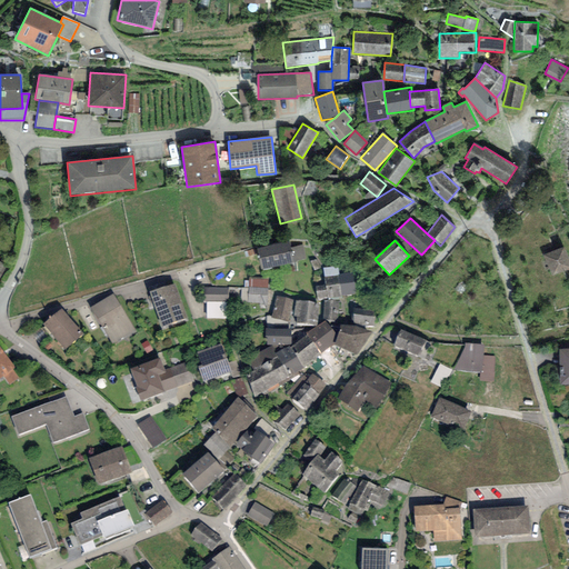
[(257,249),(261,269),(291,263),(289,248),(288,243),(257,249)]
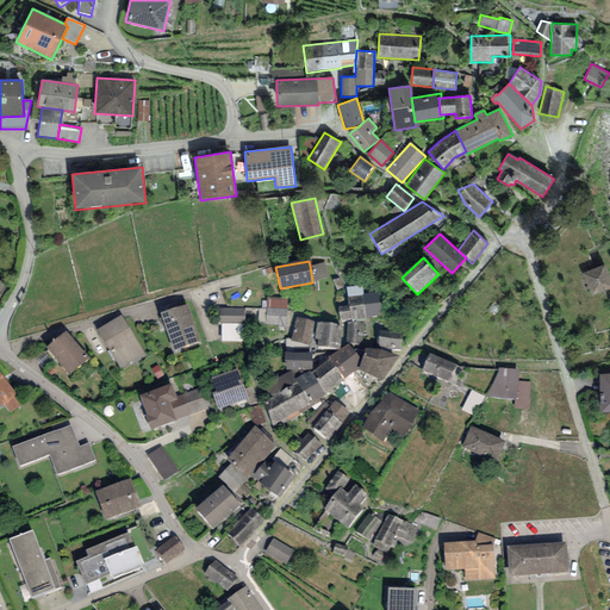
[(325,262),(310,266),(312,282),(328,278),(325,262)]
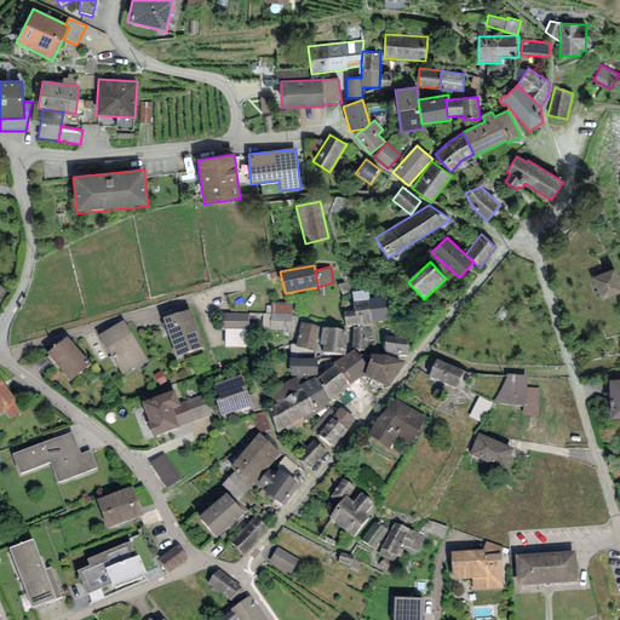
[(619,283),(615,270),(593,279),(602,299),(619,292),(619,283)]
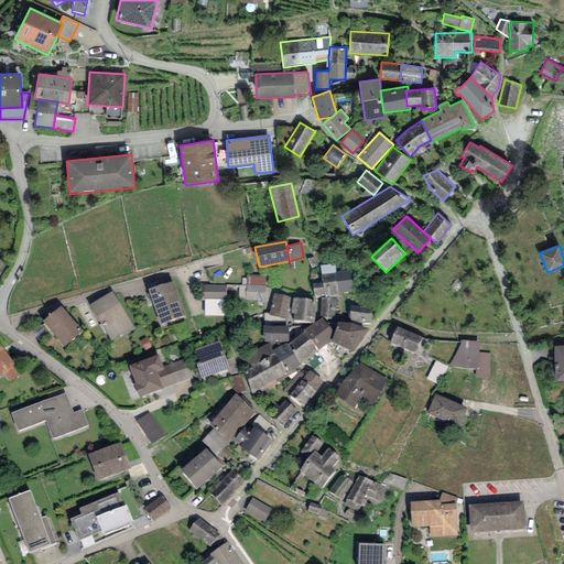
[(323,282),(313,284),(314,296),(325,295),(325,297),(339,295),(339,293),(353,291),(350,270),(336,272),(335,263),(321,264),(323,282)]
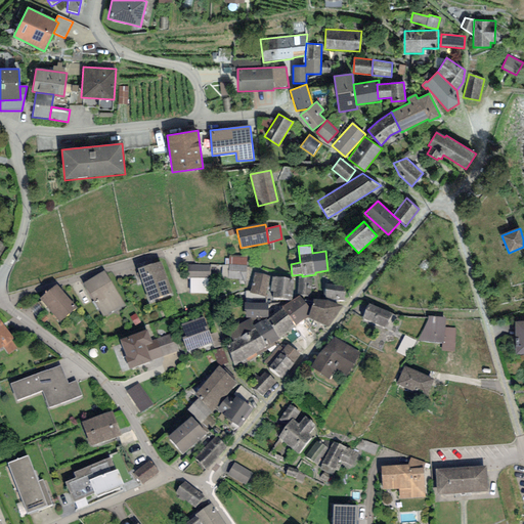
[(247,256),(229,256),(229,258),(225,258),(225,265),(222,265),(221,276),(228,276),(228,278),(246,279),(247,256)]
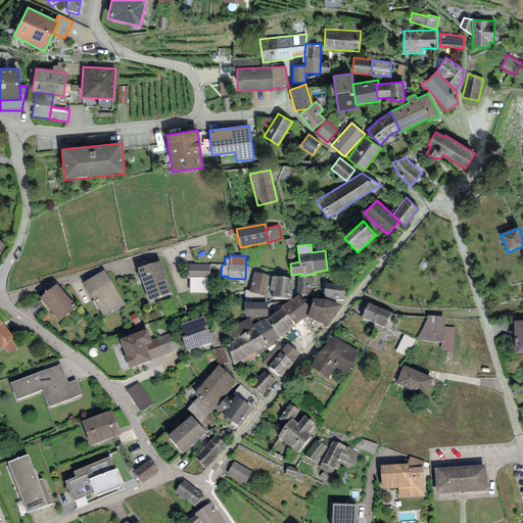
[(160,260),(137,268),(148,301),(172,293),(160,260)]
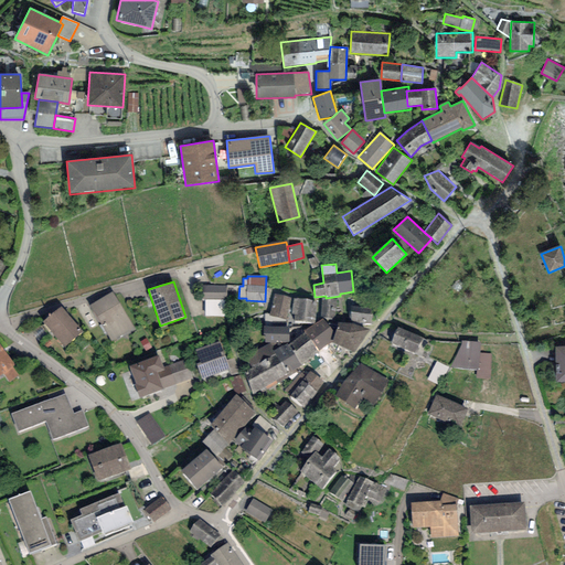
[(227,286),(202,286),(202,299),(227,299),(227,286)]
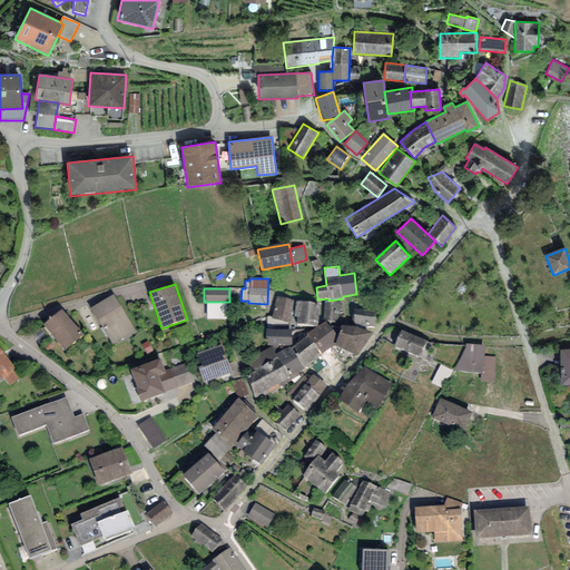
[(112,295),(90,308),(112,345),(135,332),(112,295)]
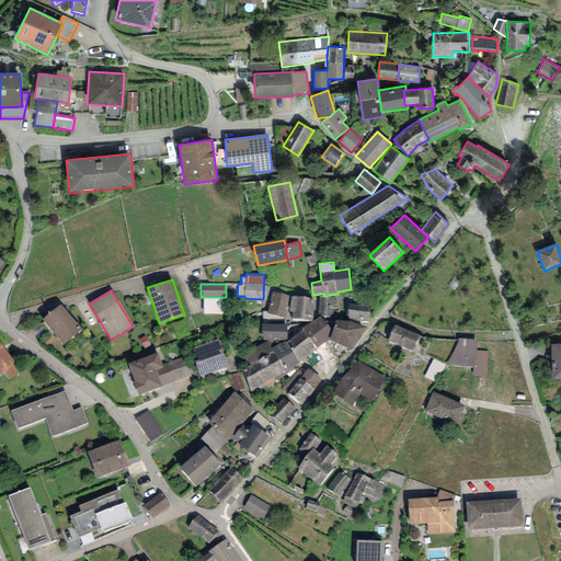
[(285,318),(289,295),(273,292),(268,311),(262,311),(262,324),(284,324),(285,318)]
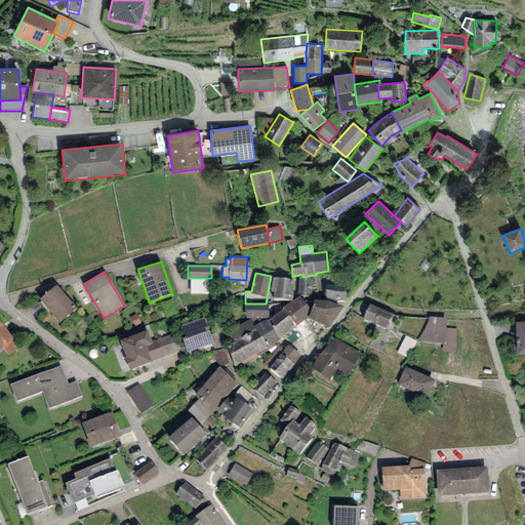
[(294,280),(273,277),(271,292),(274,292),(273,299),(291,301),(294,280)]
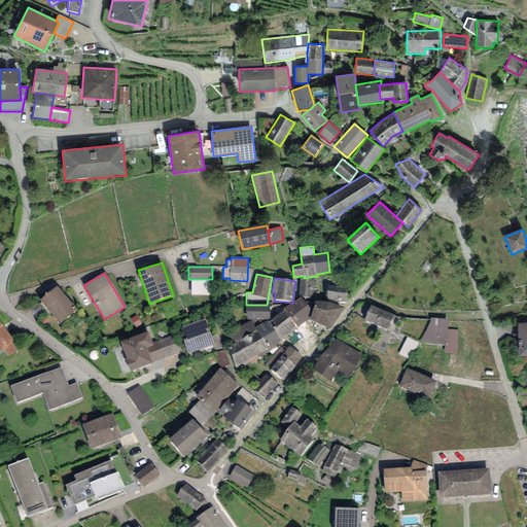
[(314,279),(300,278),(299,295),(313,296),(314,279)]
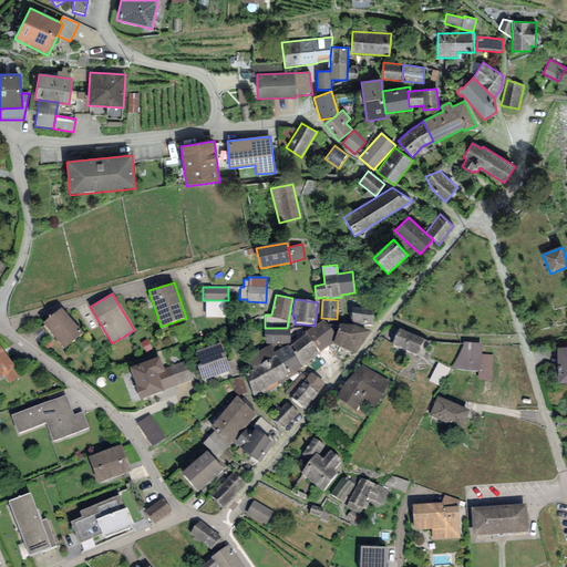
[(83,332),(62,307),(43,323),(65,348),(83,332)]
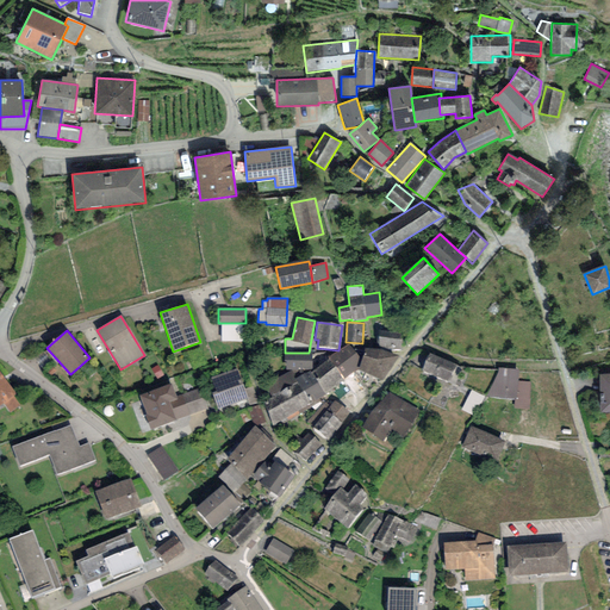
[(403,332),(377,331),(377,348),(402,349),(403,332)]
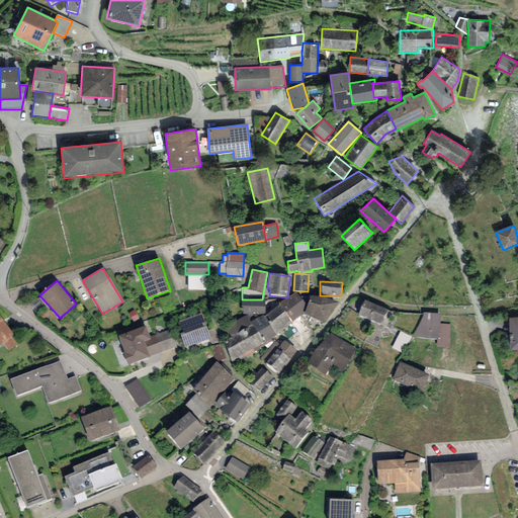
[(295,292),(278,304),(279,305),(293,323),(305,315),(307,306),(295,292)]
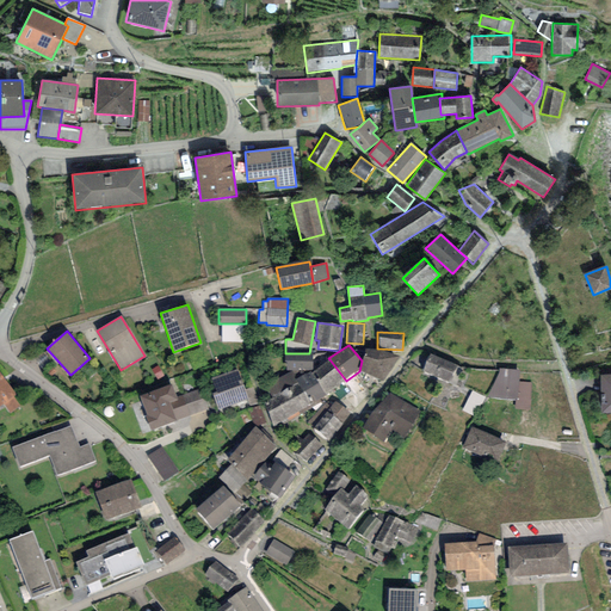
[(383,350),(365,349),(362,360),(359,371),(383,381),(400,358),(383,350)]
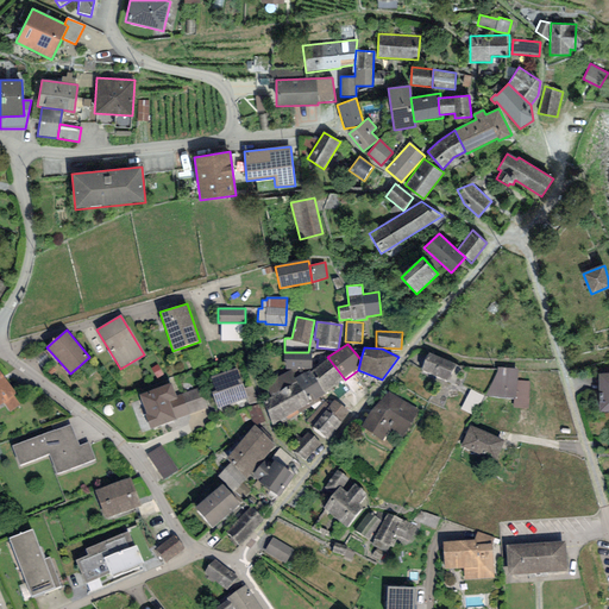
[(308,352),(284,352),(283,362),(286,362),(286,369),(312,369),(312,359),(311,359),(311,352),(308,352)]
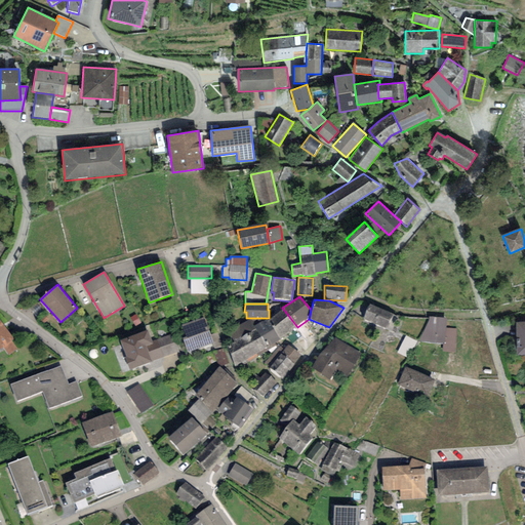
[(393,314),(370,304),(363,319),(386,328),(393,314)]
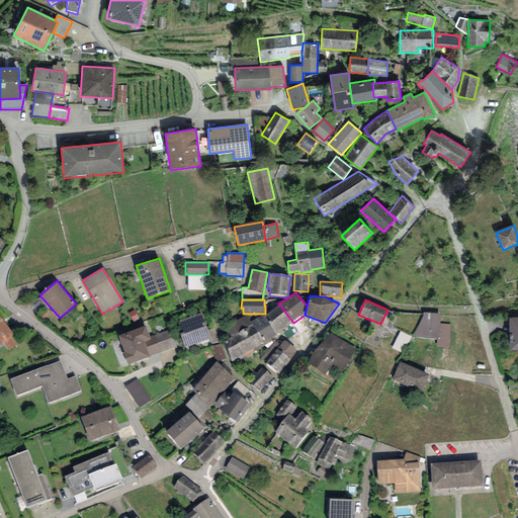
[(279,305),(264,317),(276,334),(293,323),(279,305)]
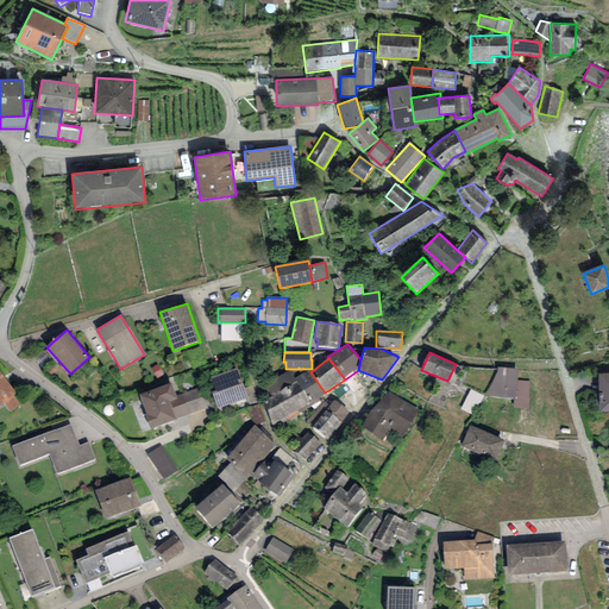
[(237,368),(211,377),(215,390),(212,391),(218,409),(249,397),(237,368)]
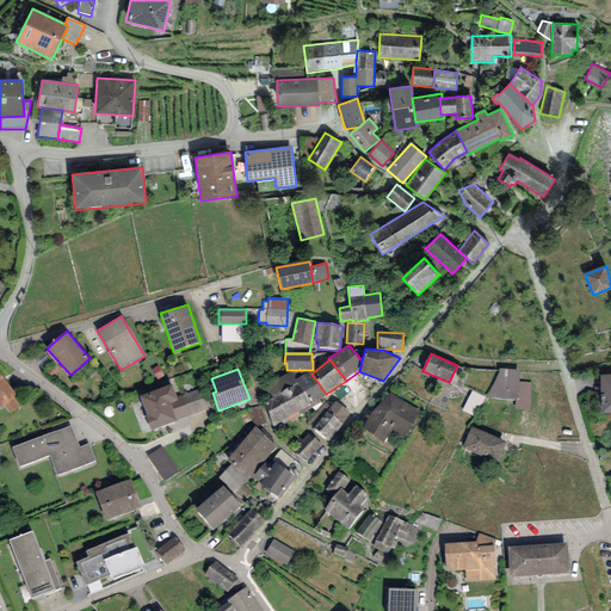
[(519,370),(499,369),(499,375),(487,397),(516,399),(517,400),(518,382),(519,370)]
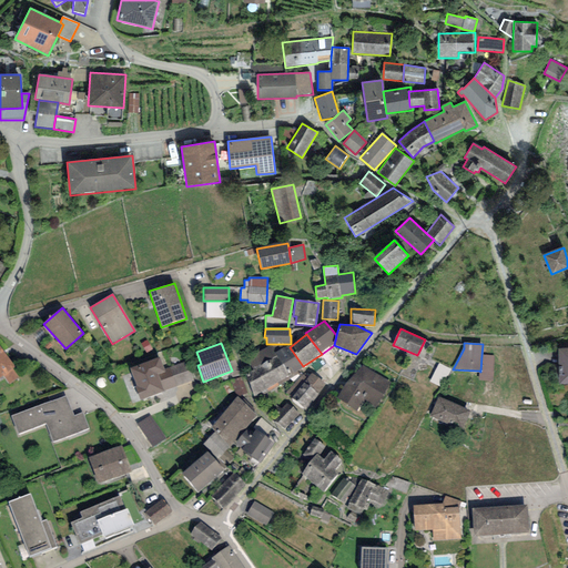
[(274,353),(271,345),(247,357),(254,371),(257,368),(256,366),(276,356),(274,353)]
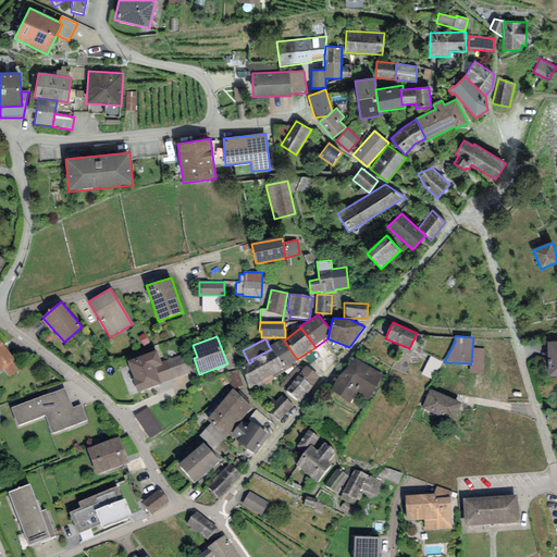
[(283,338),(269,346),(271,349),(284,370),(297,359),(284,341),(283,338)]
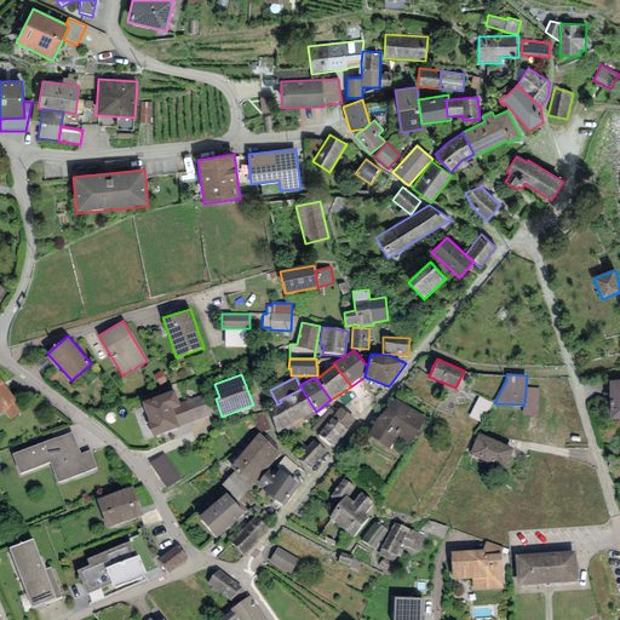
[(17,400),(0,378),(0,412),(4,409),(12,419),(21,412),(13,403),(17,400)]
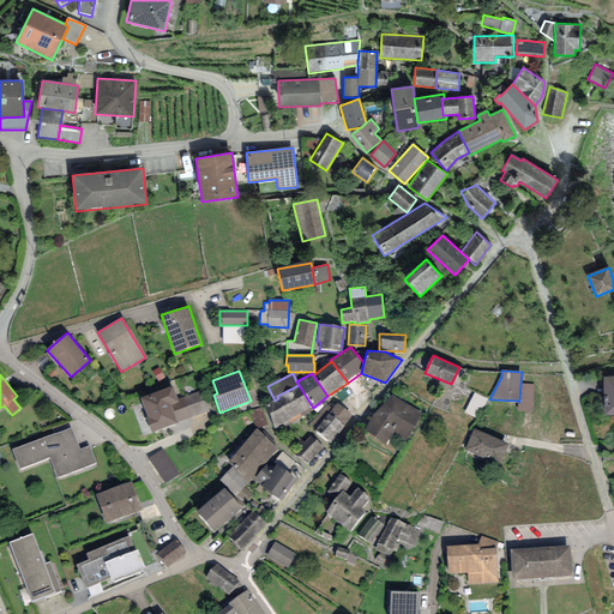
[(613,377),(603,377),(603,415),(613,415),(613,377)]
